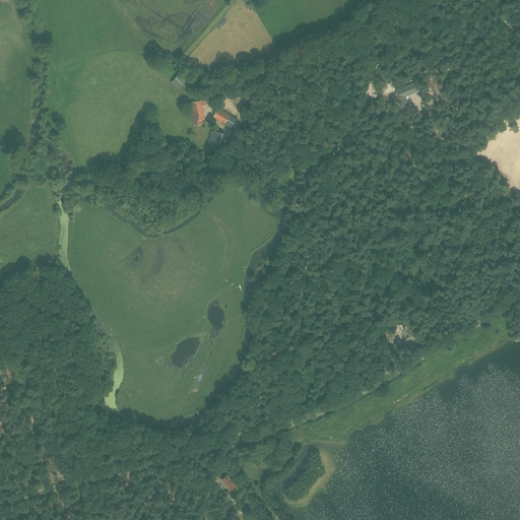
[(179,74),(173,82),(180,89),(187,81),(179,74)]
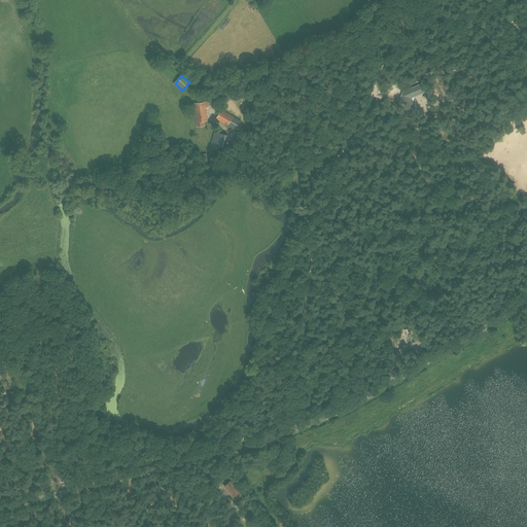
[(415,97),(425,93),(421,83),(410,89),(403,91),(400,98),(403,103),(405,103),(409,115),(410,115),(411,117),(418,113),(417,111),(413,101),(415,97)]
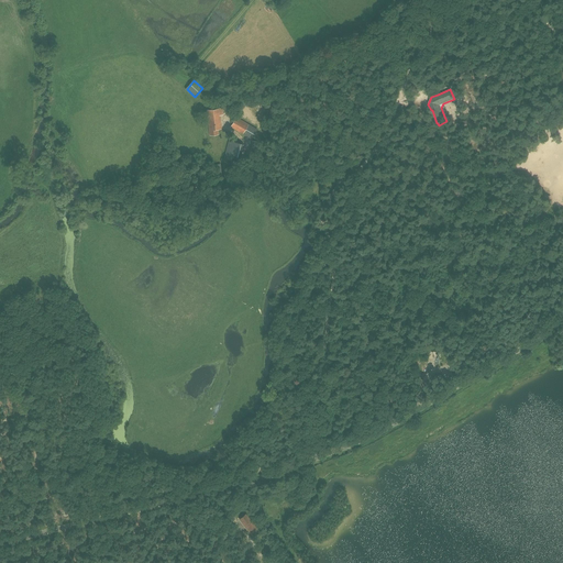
[(222,108),(207,110),(210,135),(219,134),(218,129),(221,129),(220,116),(223,114),(222,108)]
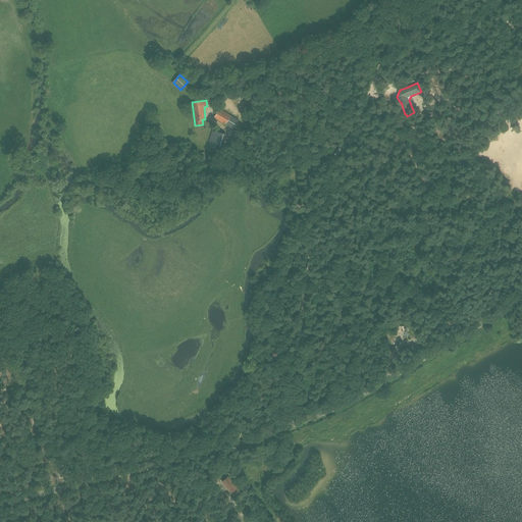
[(219,109),(214,117),(233,128),(238,119),(219,109)]
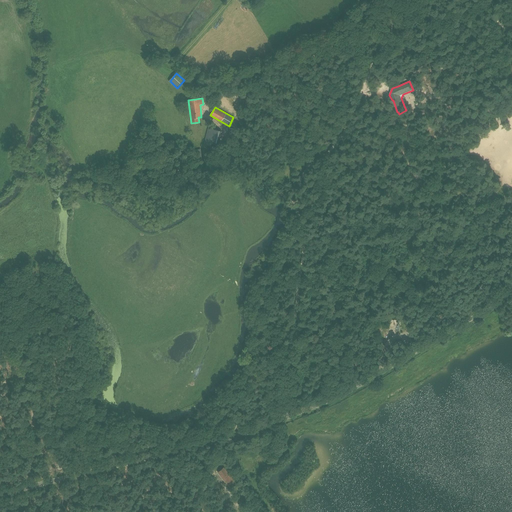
[(208,127),(204,140),(203,143),(209,146),(209,150),(216,150),(216,145),(211,144),(212,141),(219,143),(222,132),(208,127)]
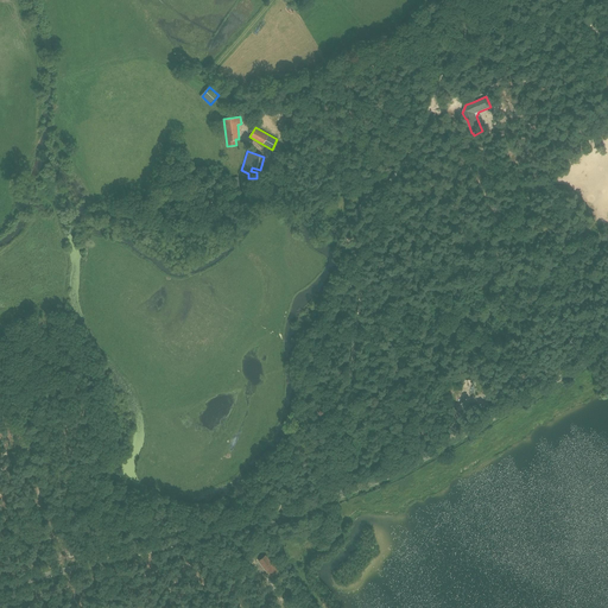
[(278,571),(265,555),(260,559),(265,565),(264,567),(271,576),(278,571)]
